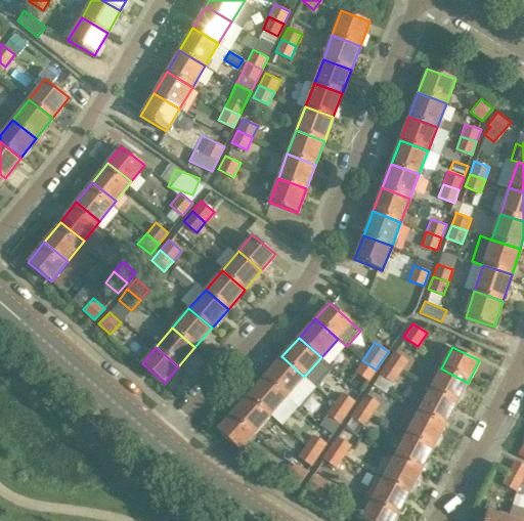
[(394,351),(387,362),(400,372),(408,360),(394,351)]
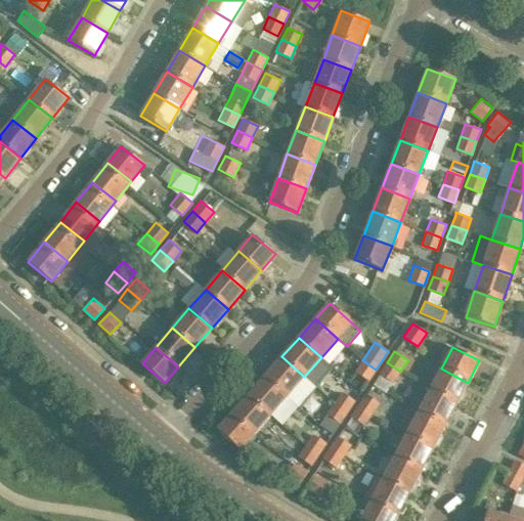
[(281,356),(265,376),(288,395),(304,377),(281,356)]
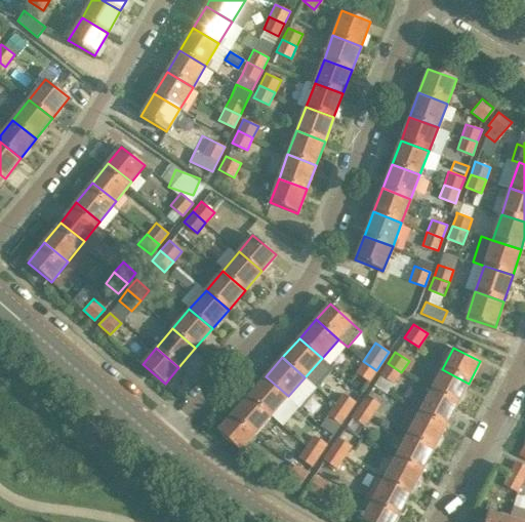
[(376,370),(363,361),(356,372),(369,382),(376,370)]
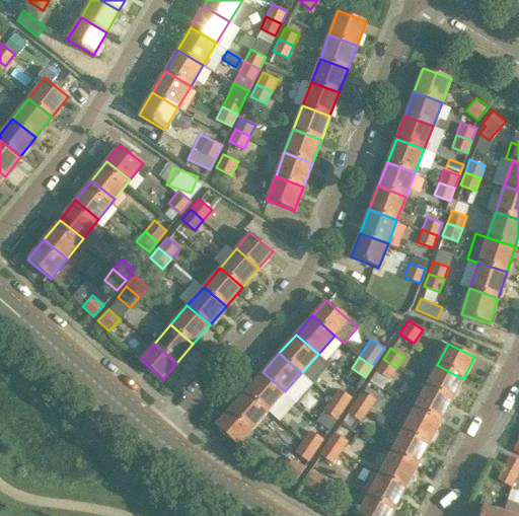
[(396,368),(383,359),(375,370),(389,379),(396,368)]
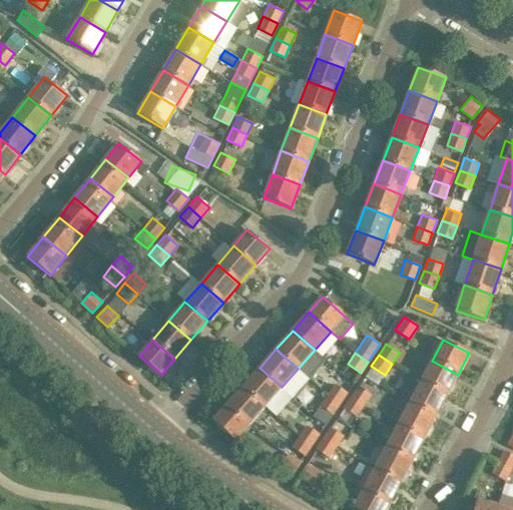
[(432,361),(421,382),(447,396),(458,375),(432,361)]
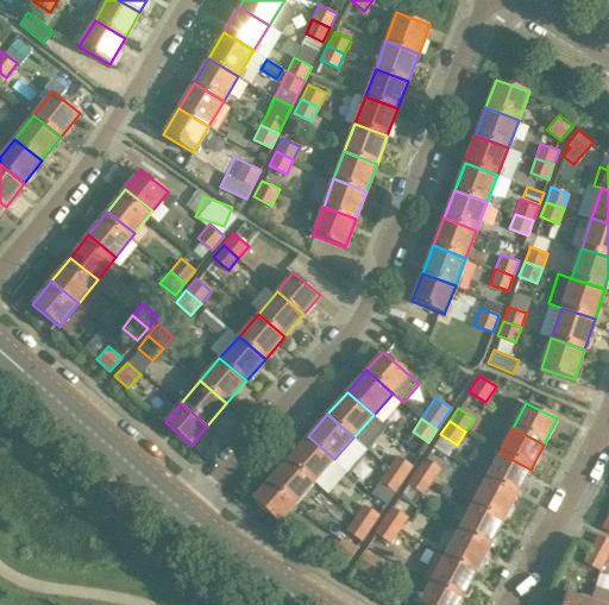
[(334,459),(308,436),(288,459),(314,481),(334,459)]
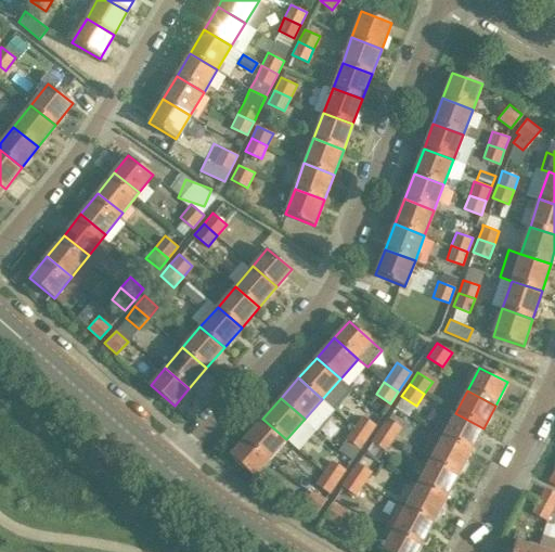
[(455,413),(443,436),(472,450),(483,428),(455,413)]
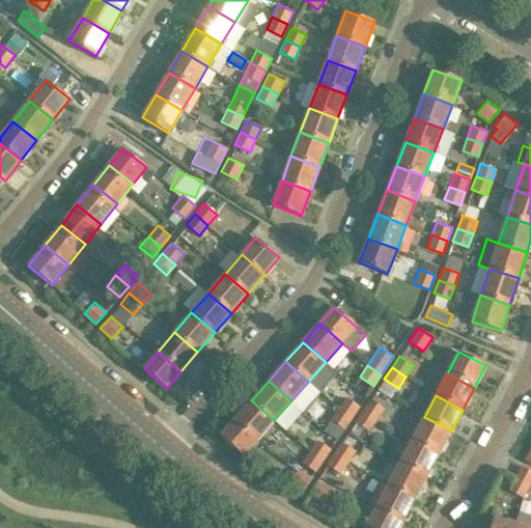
[(338,408),(353,417),(360,406),(346,396),(338,408)]
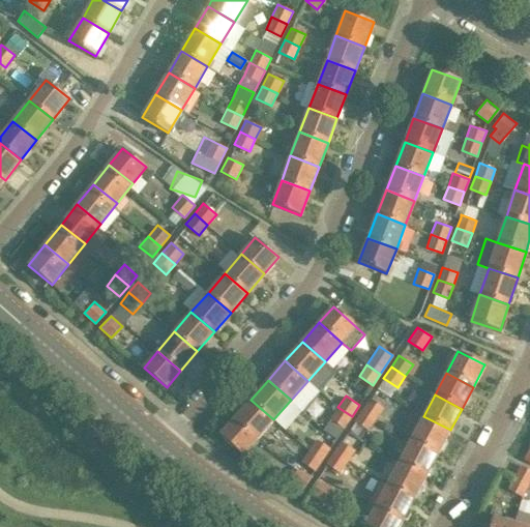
[(370,398),(362,409),(376,418),(383,407),(370,398)]
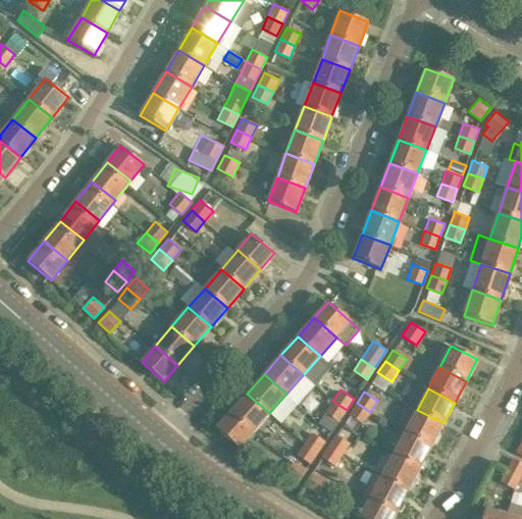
[(269,413),(247,394),(230,412),(253,432),(269,413)]
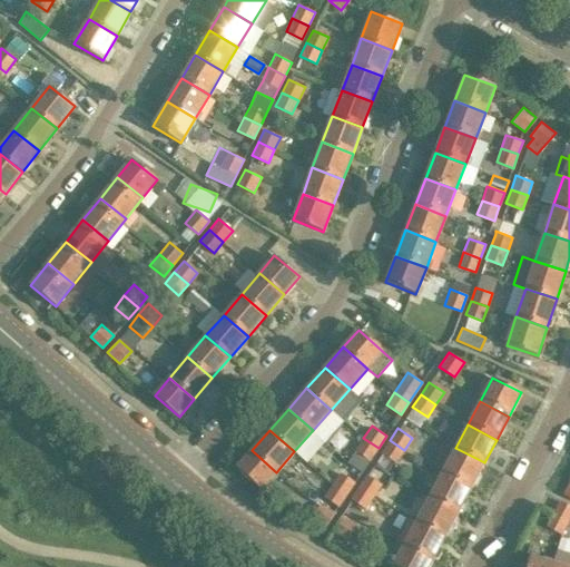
[(379,448),(363,438),(355,450),(356,451),(347,463),(361,471),(369,460),(370,460),(379,448)]
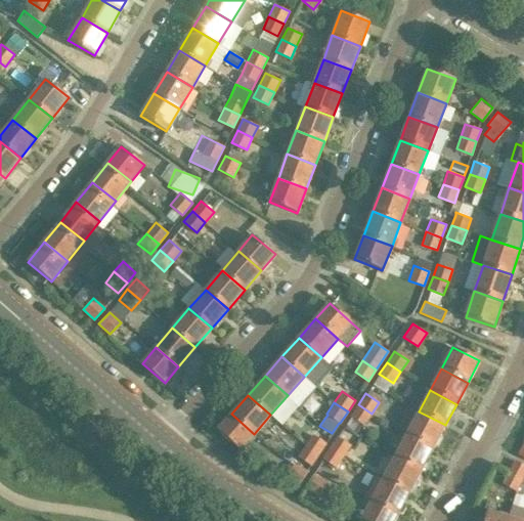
[(372,414),(358,404),(350,416),(364,426),(372,414)]
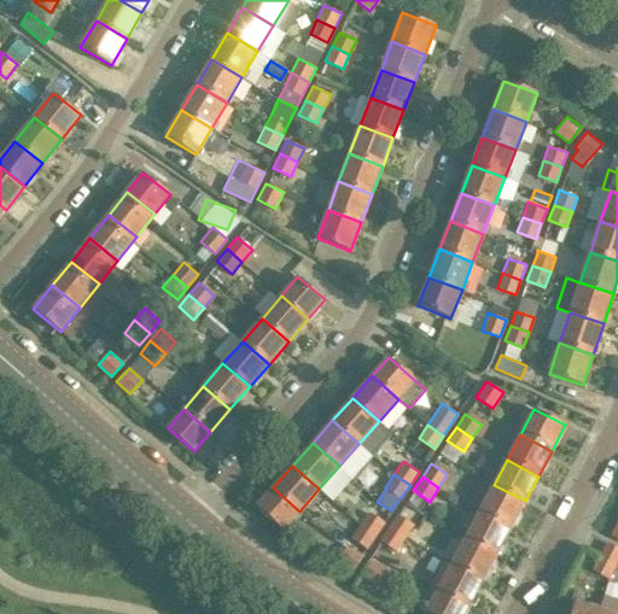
[(494,485),(481,510),(512,526),(525,501),(494,485)]
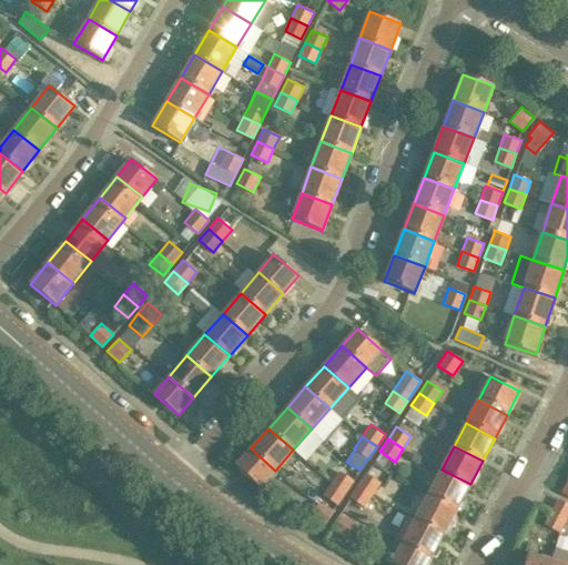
[(275,471),(251,449),(235,466),(260,487),(275,471)]
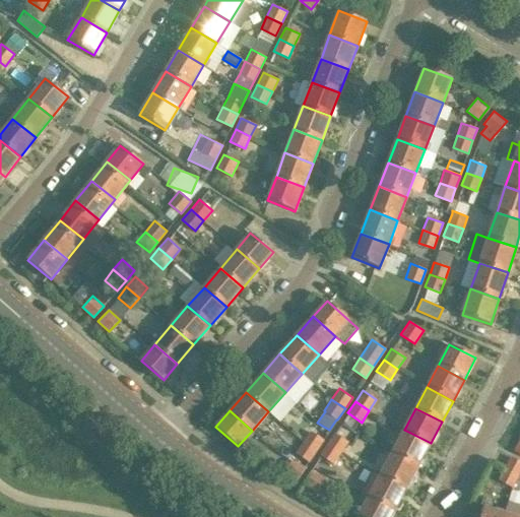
[(404,430),(393,451),(418,464),(431,443),(404,430)]
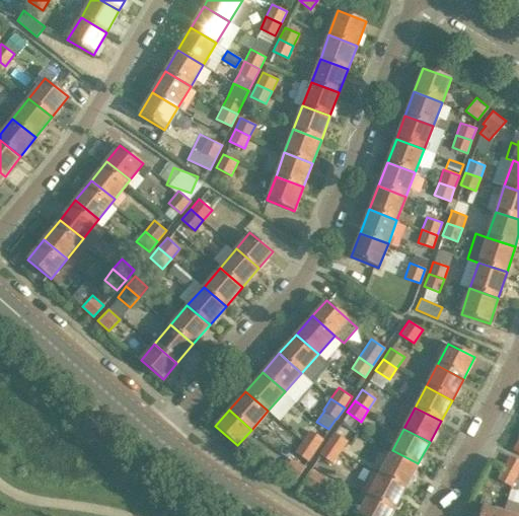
[(310,430),(302,441),(316,449),(323,439),(310,430)]
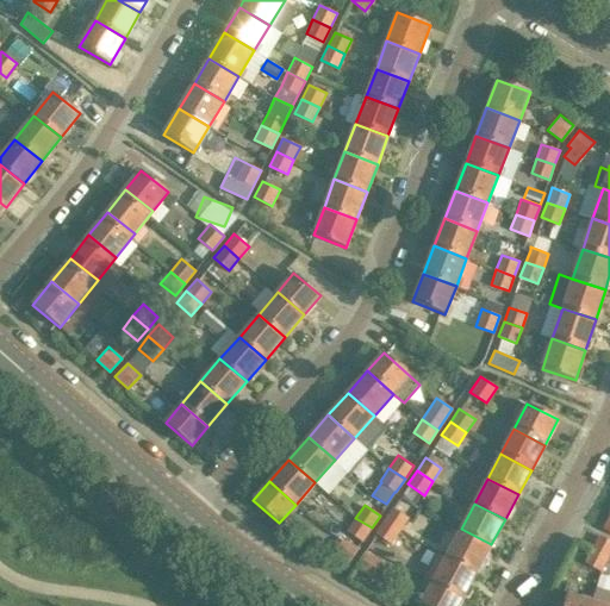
[(384,519),(399,530),(409,517),(392,506),(384,519)]
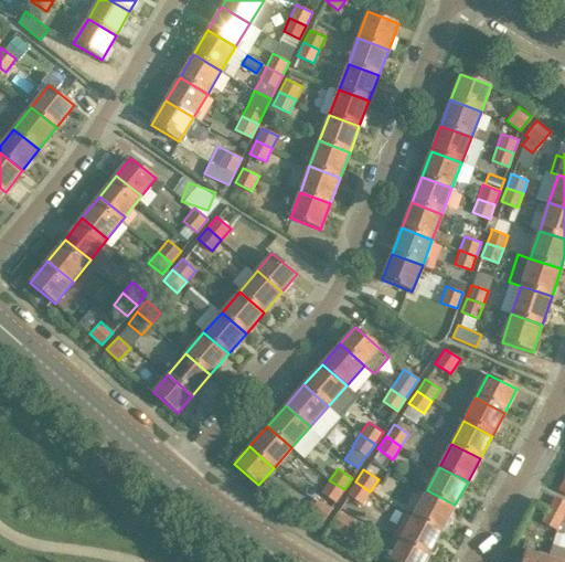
[(344,489),(329,480),(321,491),(336,502),(344,489)]
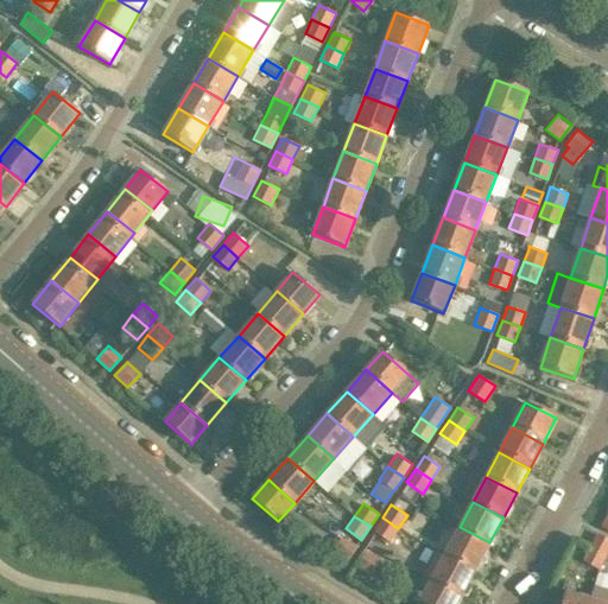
[(398,528),(382,517),(374,531),(390,542),(398,528)]
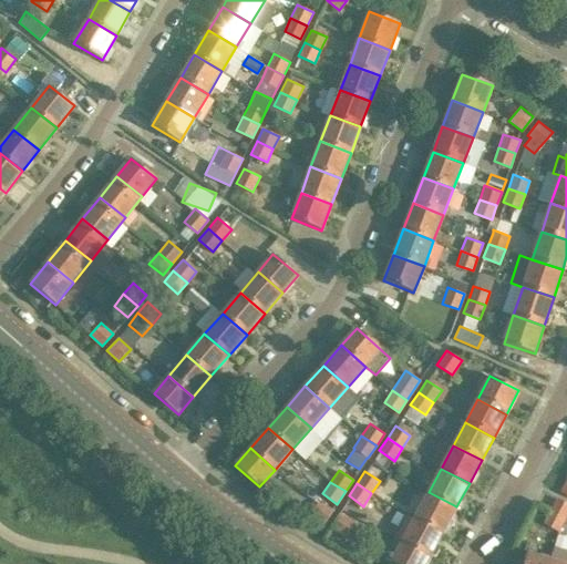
[(456,506),(429,492),(416,514),(444,530),(456,506)]
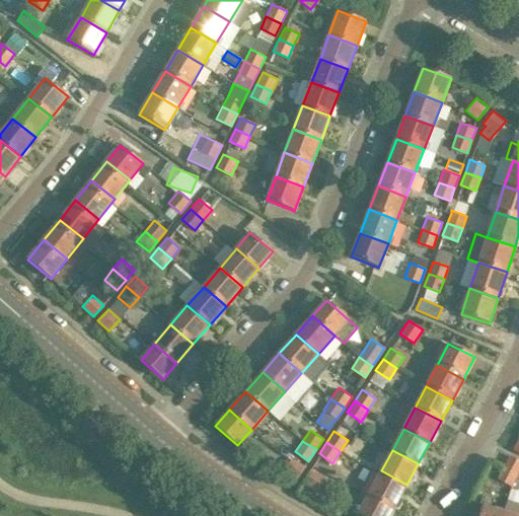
[(518,459),(510,454),(497,477),(512,487),(518,472),(518,459)]
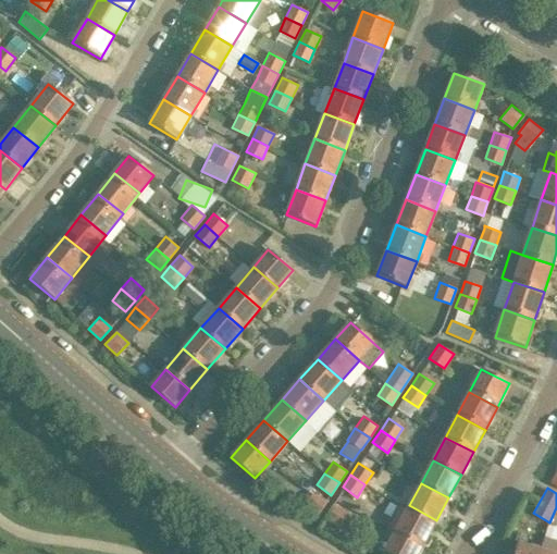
[(312,492),(305,506),(319,515),(327,500),(312,492)]
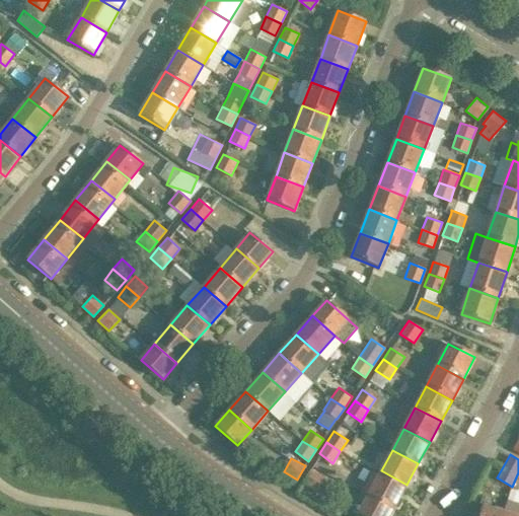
[(302,482),(316,490),(323,476),(310,468),(302,482)]
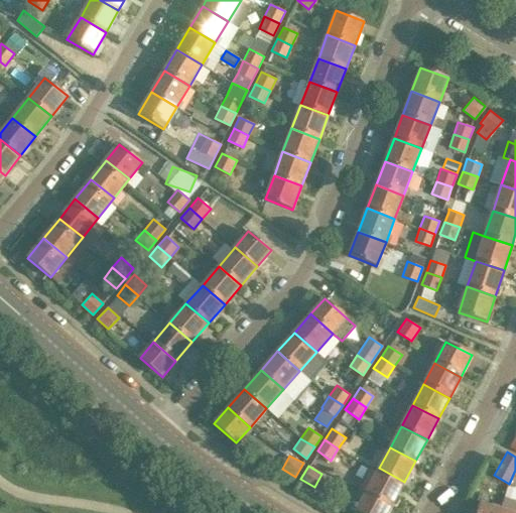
[(404,482),(379,468),(368,489),(393,503),(404,482)]
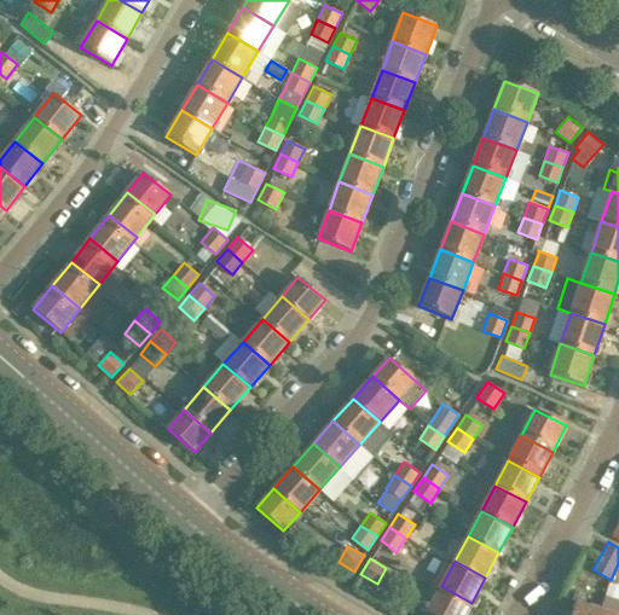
[(466,614),(472,603),(441,586),(427,613),(432,614),(466,614)]
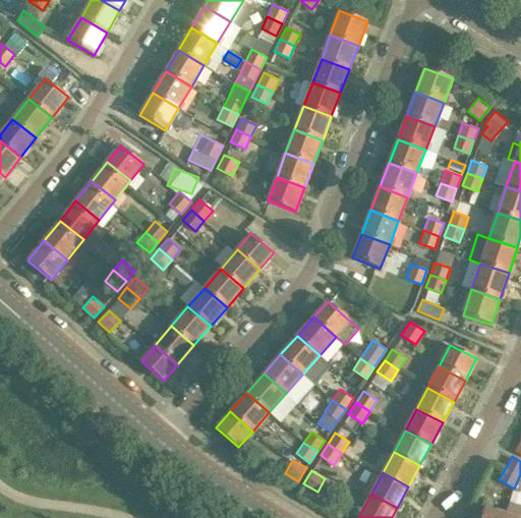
[(507,517),(509,515),(484,508),(481,517),(507,517)]
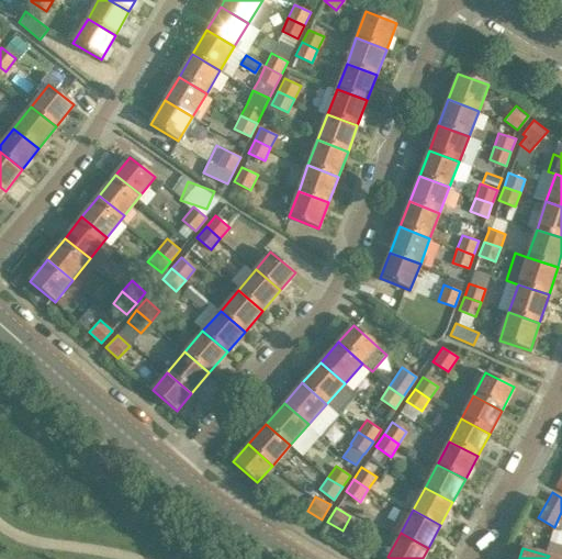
All buildings are outlined.
